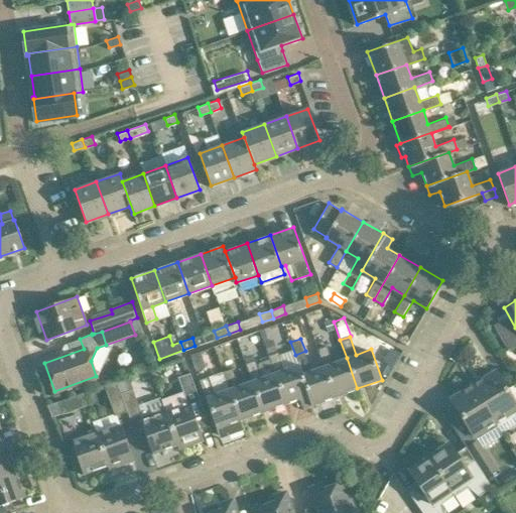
[(268,341),(264,343),(268,354),(277,350),(273,340),(268,341)]
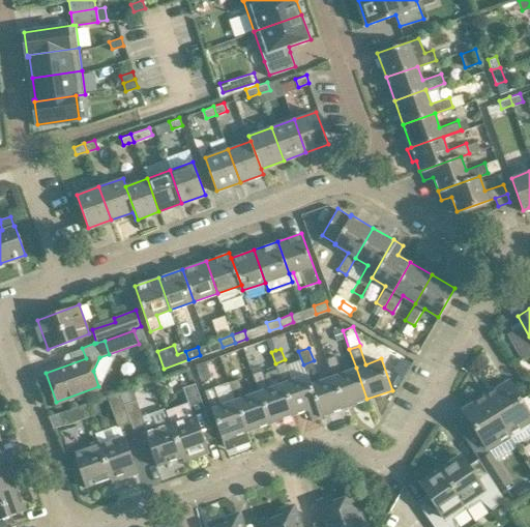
[(326,357),(332,376),(344,407),(366,399),(356,368),(343,373),(335,354),(326,357)]
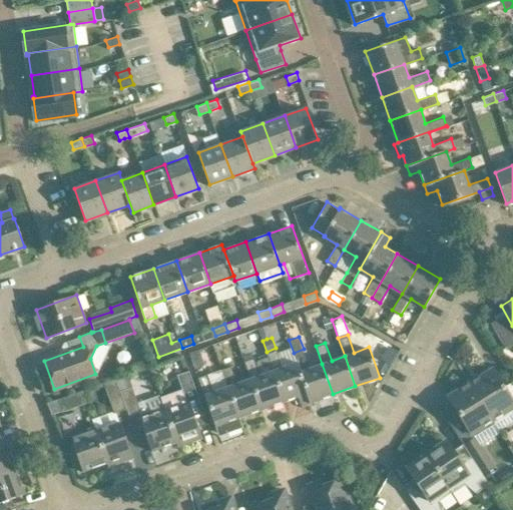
[(198,348),(188,351),(194,368),(204,365),(198,348)]
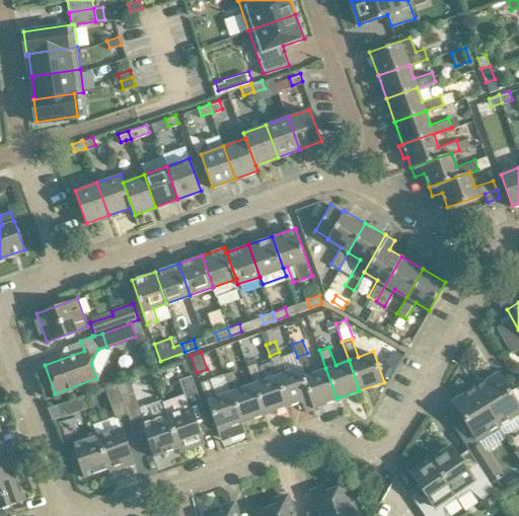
[(263,379),(256,361),(252,352),(243,355),(253,383),(264,414),(287,406),(276,375),(263,379)]
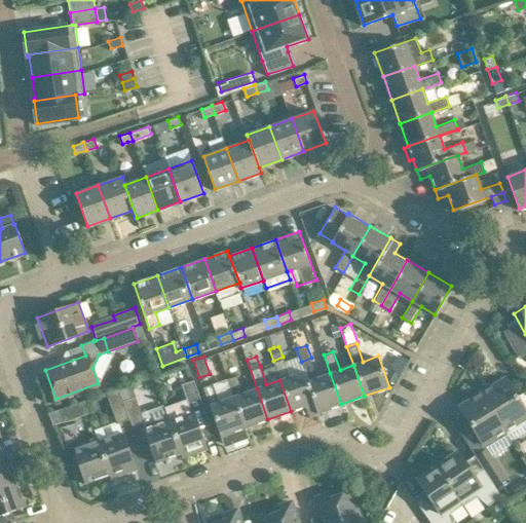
[(318,412),(304,371),(290,376),(283,358),(273,362),(279,380),(291,411),(305,406),(309,415),(318,412)]
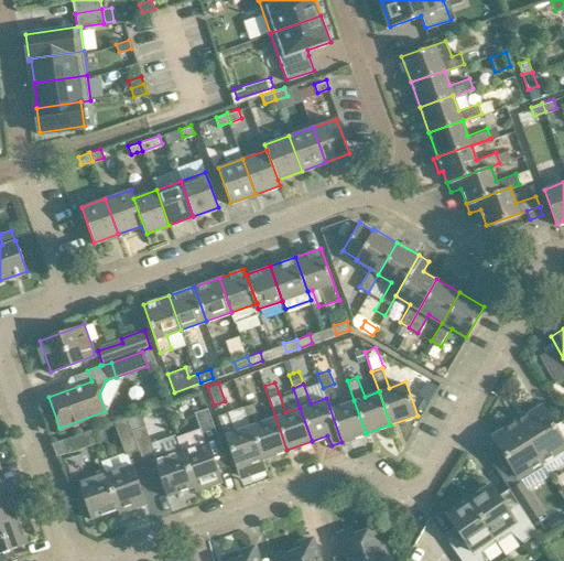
[(323,389),(326,398),(342,442),(366,433),(354,400),(340,405),(333,386),(323,389)]
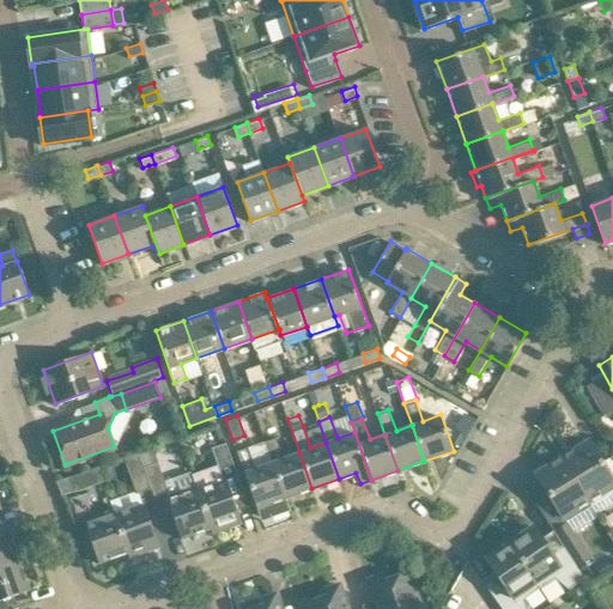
[(265,440),(272,462),(273,462),(285,498),(311,488),(299,452),(284,457),(275,436),(265,440)]
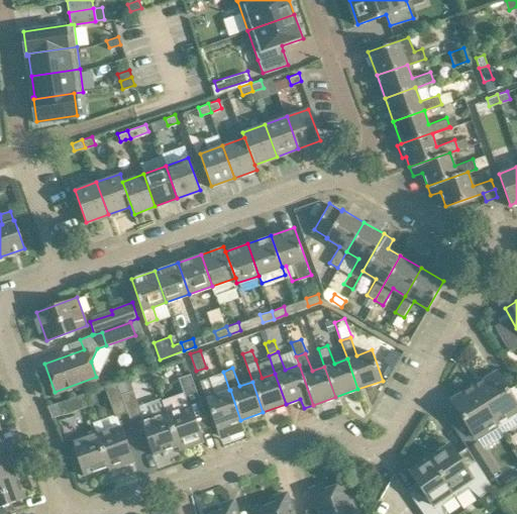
[(516,410),(516,405),(496,371),(474,385),(497,423),(516,410)]
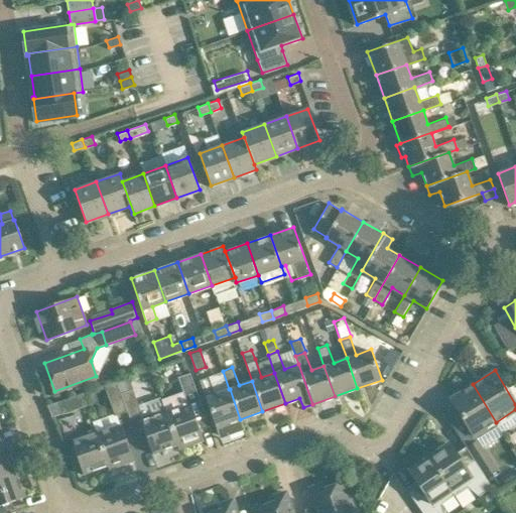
[(190,372),(178,377),(188,405),(166,413),(176,444),(178,447),(204,439),(197,419),(206,415),(190,372)]
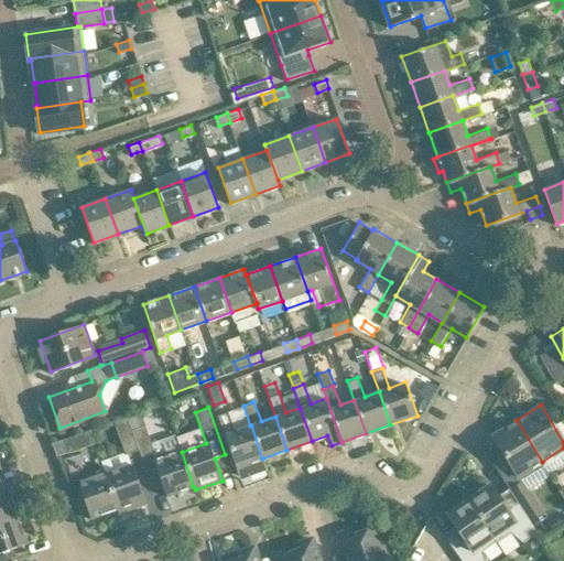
[(140,411),(127,417),(132,430),(144,425),(140,411)]
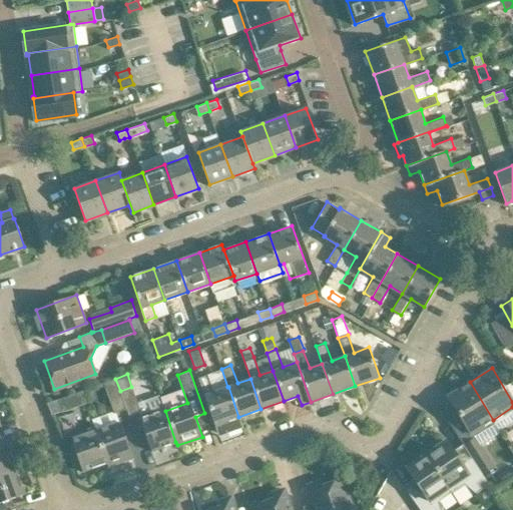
[(242,427),(238,417),(228,387),(227,387),(213,392),(207,374),(197,377),(216,431),(225,427),(227,432),(242,427)]
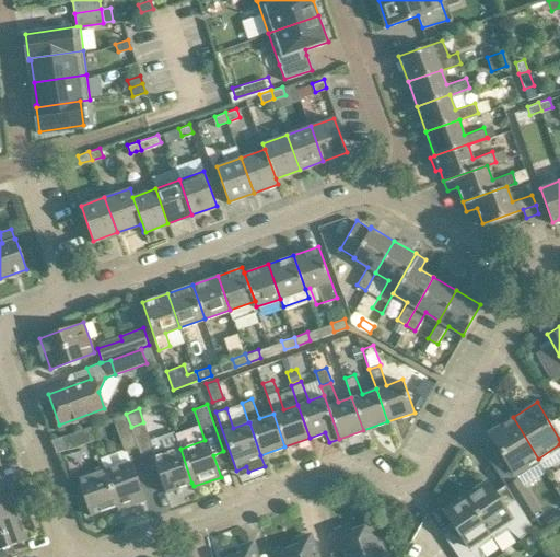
[(138,444),(131,427),(126,414),(112,418),(123,450),(138,444)]
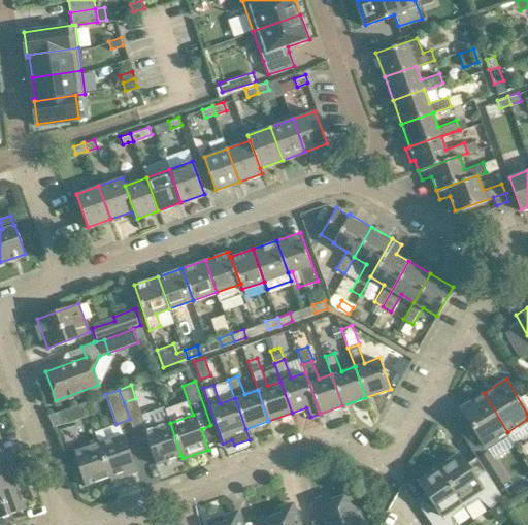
[(485,446),(507,432),(484,393),(461,407),(485,446)]
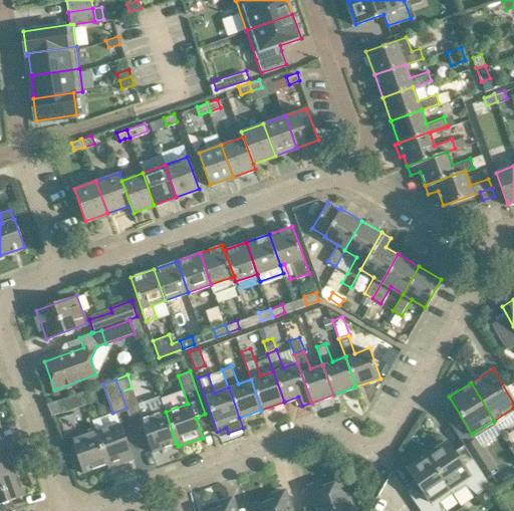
[(132,388),(120,392),(126,408),(129,416),(141,411),(132,388)]
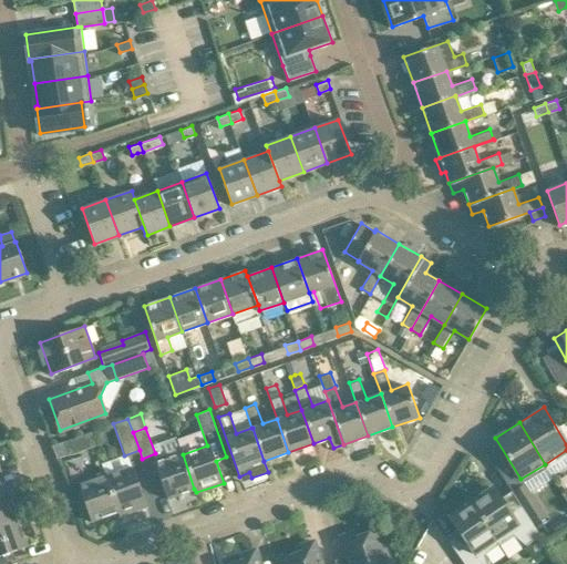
[(90,431),(63,441),(68,454),(95,445),(90,431)]
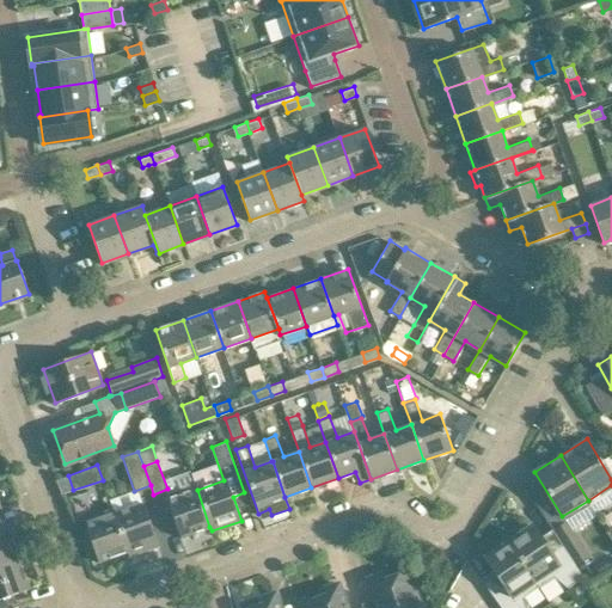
[(166,496),(181,536),(209,527),(197,490),(196,485),(166,496)]
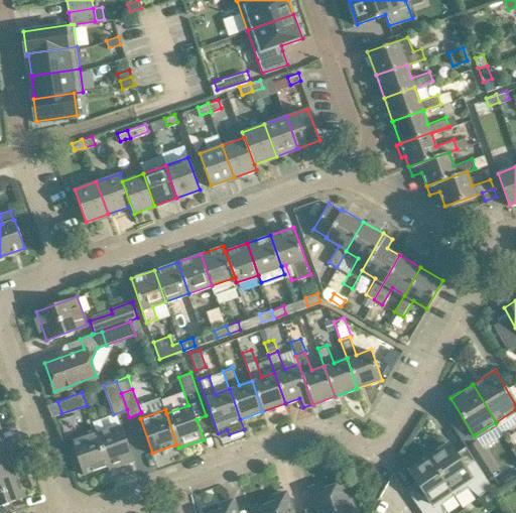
[(97,432),(107,465),(109,469),(133,460),(121,423),(97,432)]
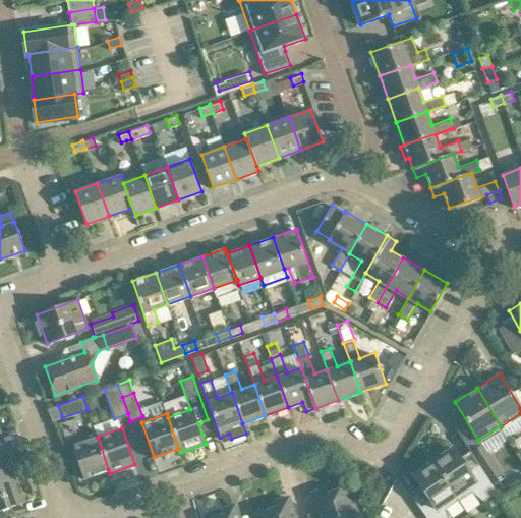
[(83,477),(108,469),(98,437),(96,433),(70,442),(83,477)]
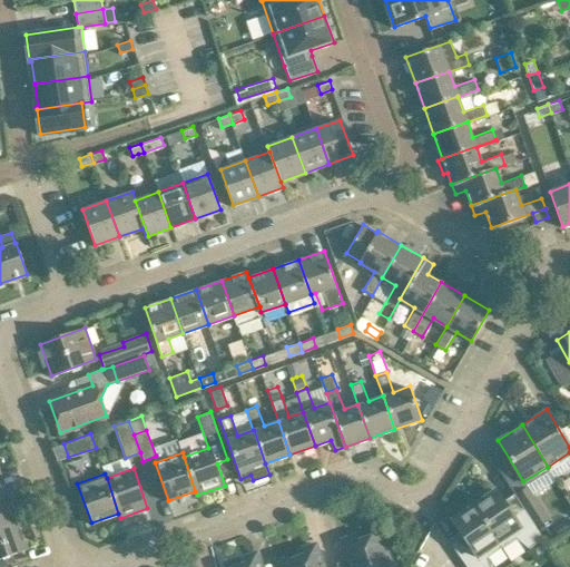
[(548,516),(529,486),(516,495),(536,525),(548,516)]
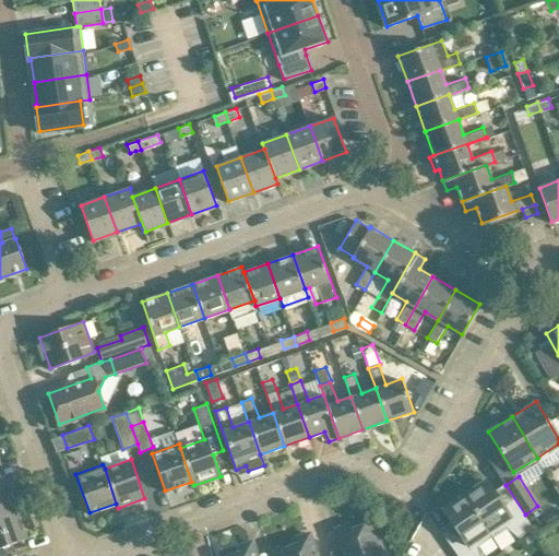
[(472,482),(461,489),(491,535),(506,525),(518,536),(532,527),(514,498),(503,506),(486,480),(479,484),(478,482),(472,482)]
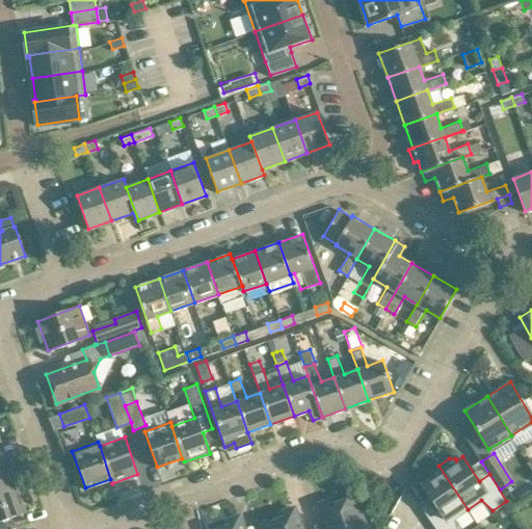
[(0,492),(17,486),(8,463),(0,465),(0,492)]
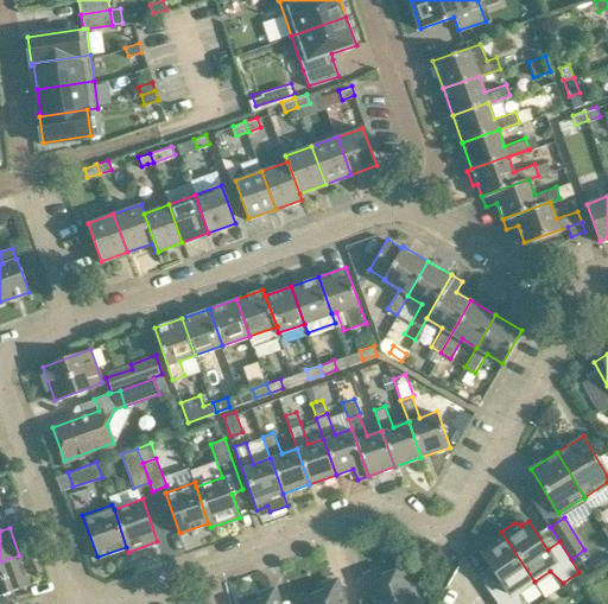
[(534,582),(501,532),(488,540),(486,546),(488,550),(481,553),(500,580),(488,589),(499,603),(524,603),(519,592),(534,582)]
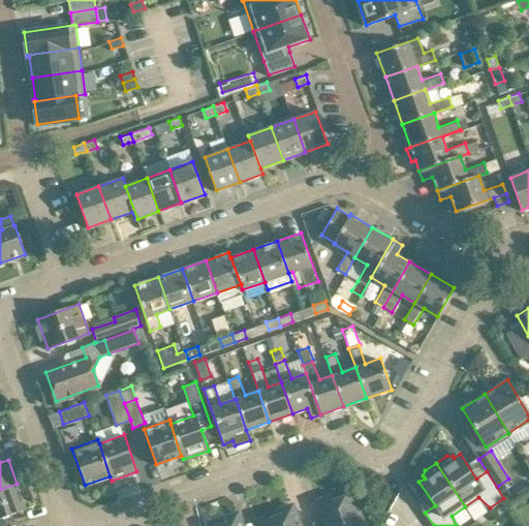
[(17,484),(0,489),(0,517),(25,508),(17,484)]
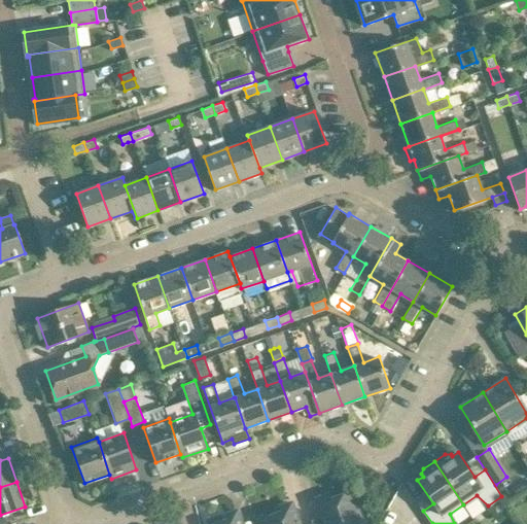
[(311,520),(312,523),(362,523),(357,509),(354,510),(348,493),(330,499),(328,493),(316,498),(322,515),(311,520)]
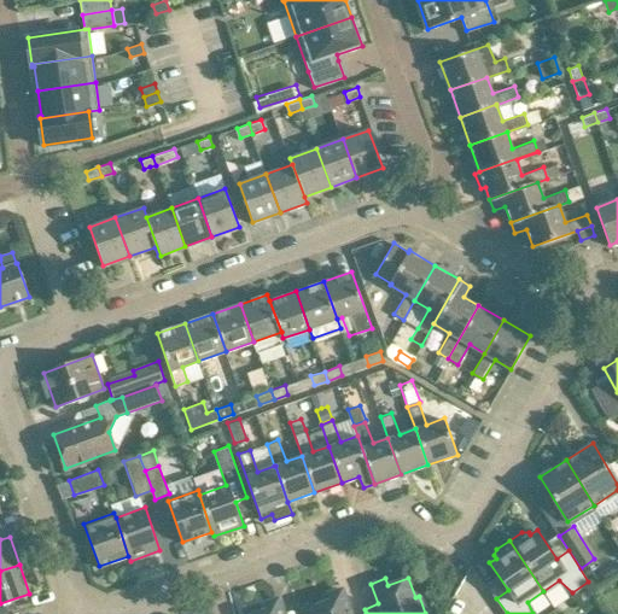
[(310,613),(350,613),(342,589),(328,594),(331,601),(309,608),(310,613)]
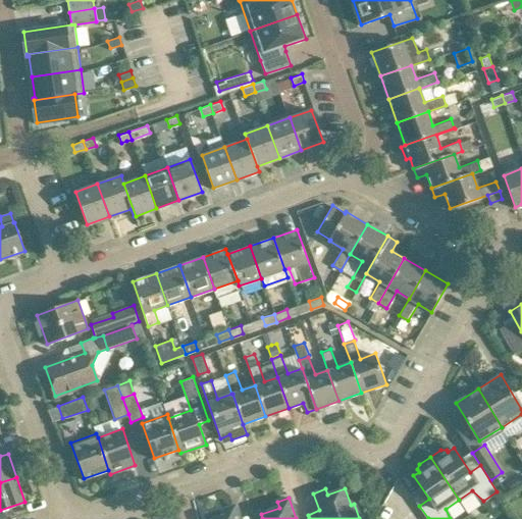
[(214,518),(239,518),(235,505),(222,509),(225,515),(214,518)]
